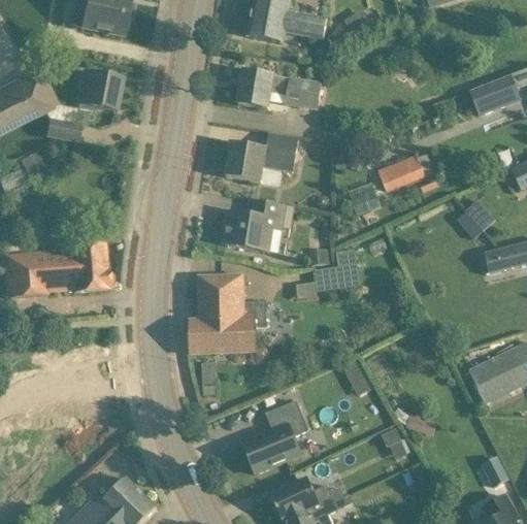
[(71,24),(101,30),(122,34),(129,0),(87,0),(87,1),(80,0),(75,0),(71,24)]
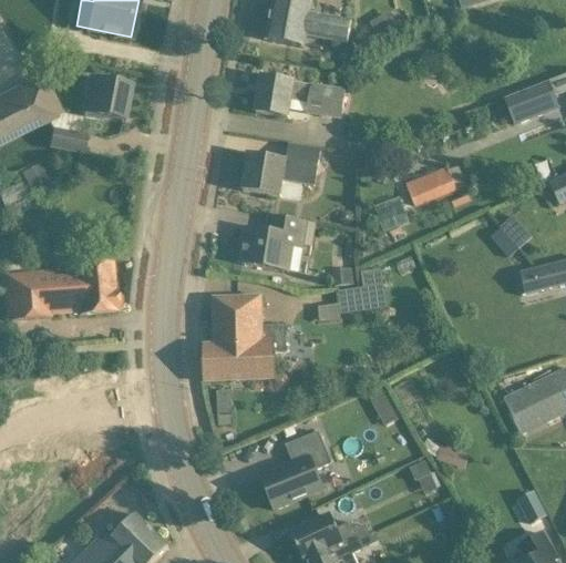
[(273,0),(266,38),(288,42),(305,45),(307,34),(348,42),(352,19),(311,11),(314,1),(308,0),(273,0)]
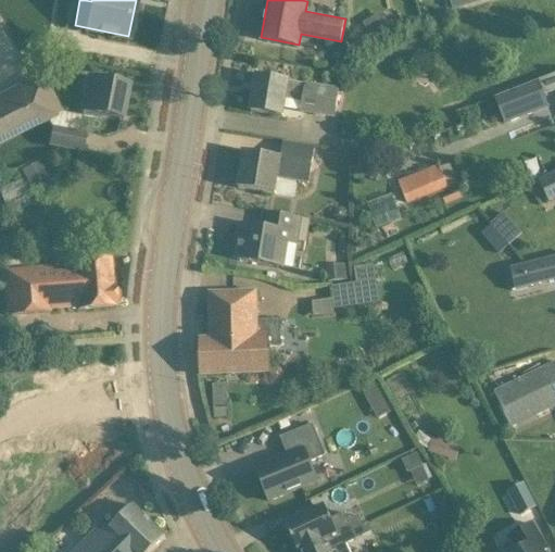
[(41,72),(0,92),(0,140),(61,110),(41,72)]
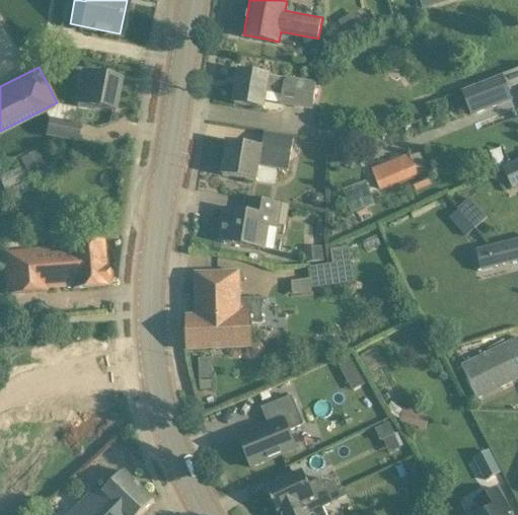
[(282,101),(298,104),(310,106),(314,81),(259,71),(239,68),(233,101),(265,106),(268,90),(284,92),(282,101)]
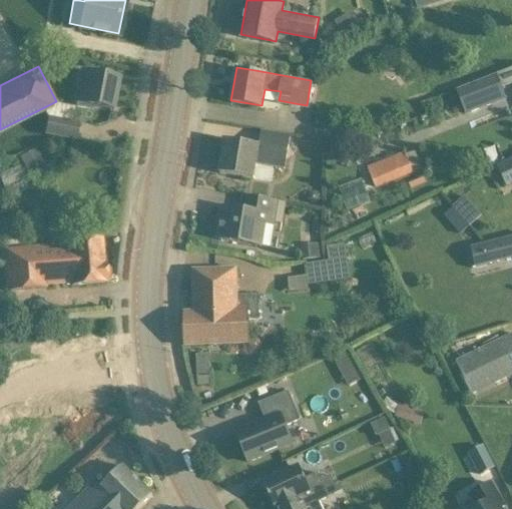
[(112,107),(118,76),(79,69),(73,99),(112,107)]
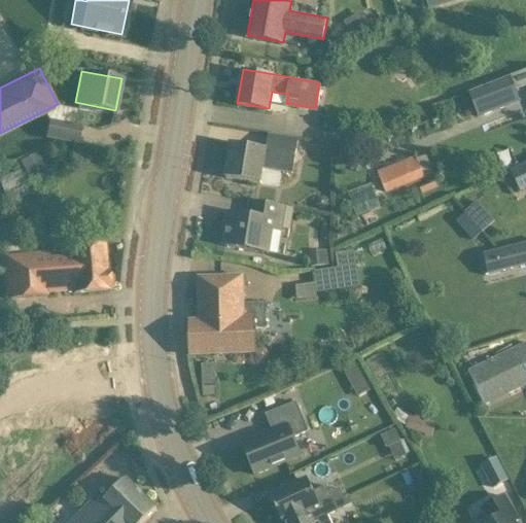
[(519,98),(510,73),(467,90),(478,114),(519,98)]
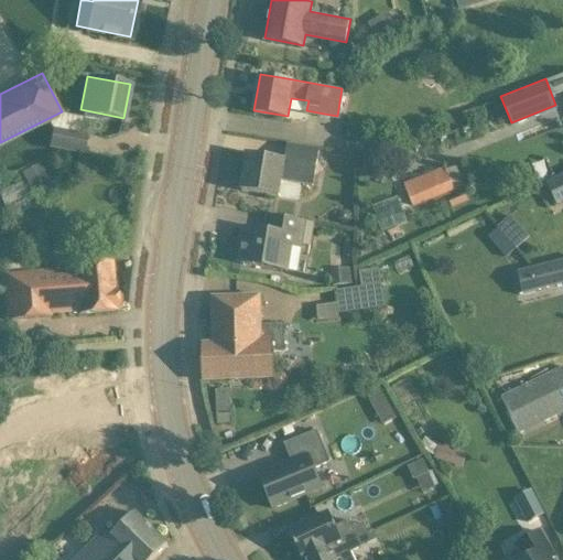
[(51,126),(47,146),(82,152),(86,131),(51,126)]
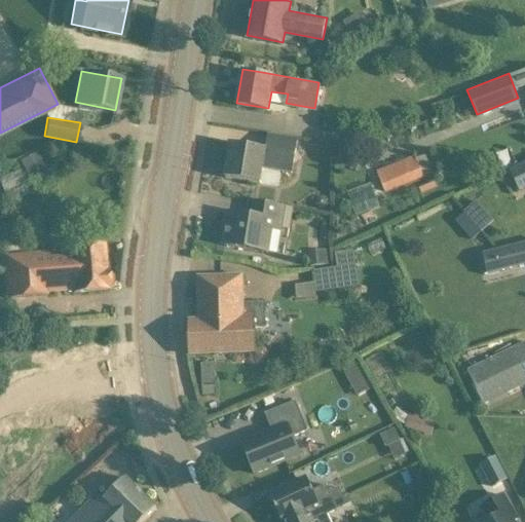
[(263,164),(278,166),(291,169),(296,136),(265,131),(263,146),(251,144),(230,141),(224,175),(245,179),(260,181),(263,164)]
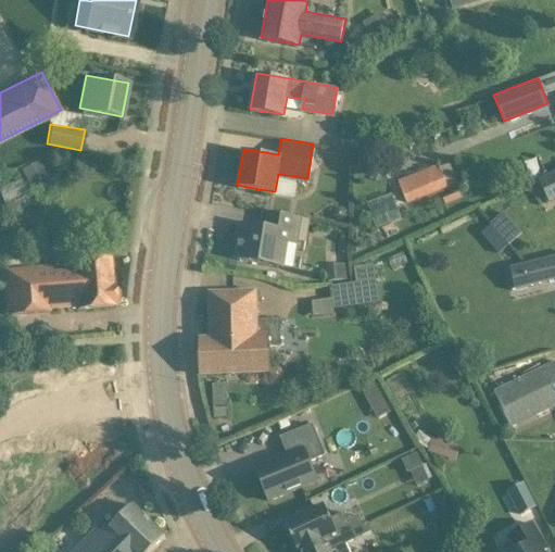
[(38,158),(20,166),(29,183),(46,173),(38,158)]
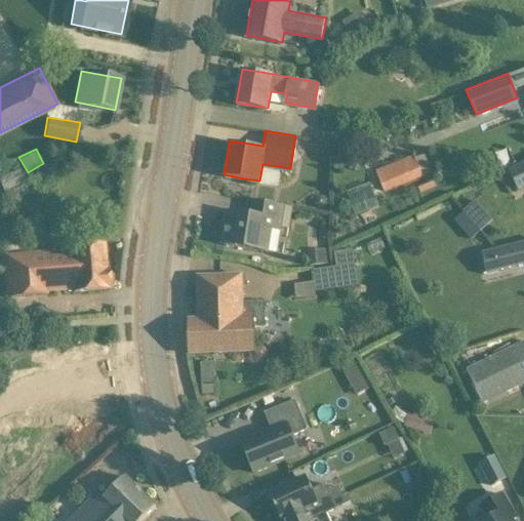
[(383,190),(420,174),(431,170),(425,153),(414,157),(412,153),(374,168),(383,190)]
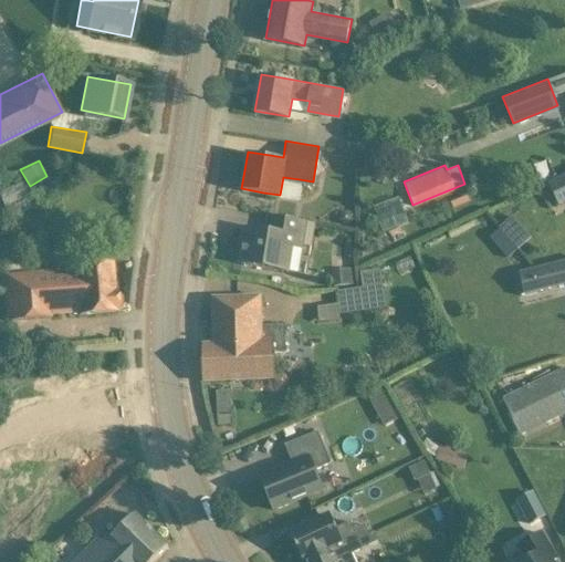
[(564,174),(548,181),(557,201),(564,197),(564,174)]
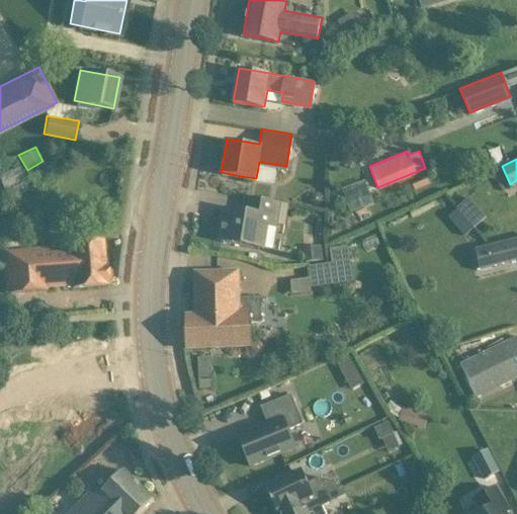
[(463,215),(476,204),(468,195),(456,206),(463,215)]
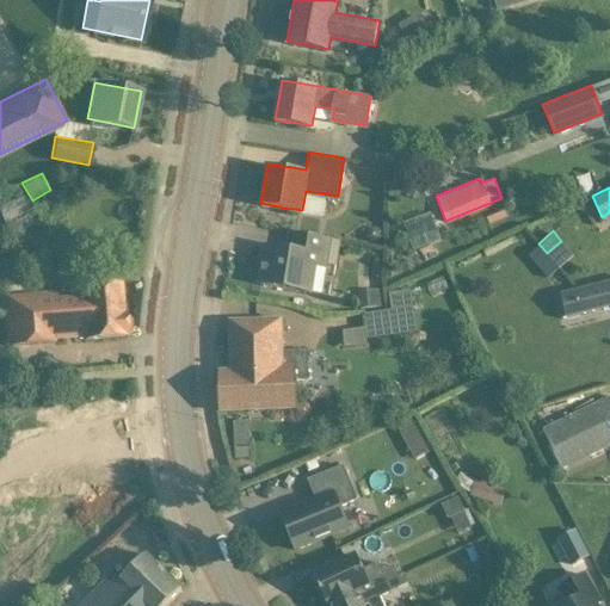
[(259,282),(283,285),(309,290),(314,264),(324,265),(328,236),(299,232),(296,248),(266,243),(259,282)]
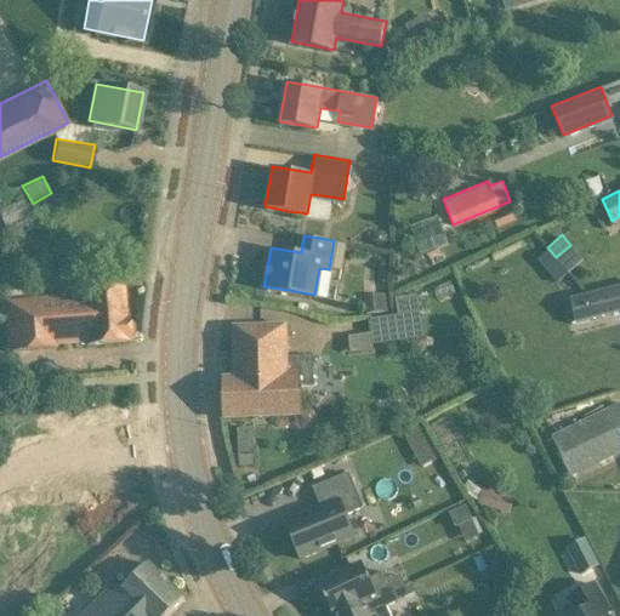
[(556,280),(567,271),(556,257),(547,247),(536,257),(556,280)]
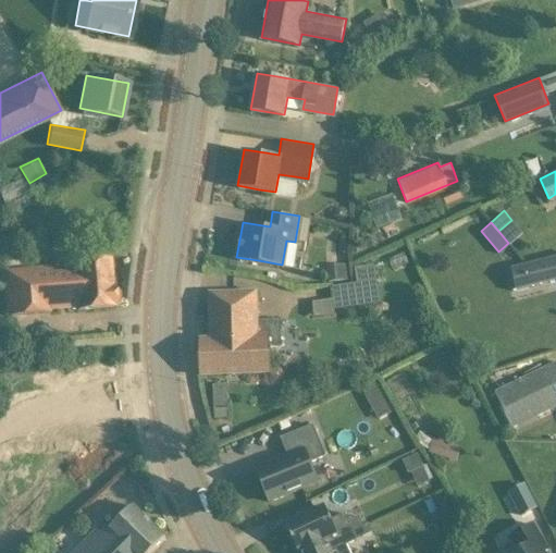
[(555,255),(522,263),(528,284),(555,277),(555,255)]
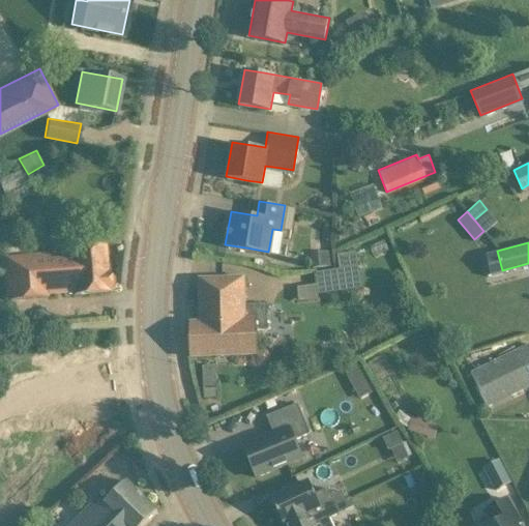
[(104,244),(83,246),(70,245),(70,249),(2,253),(4,278),(5,298),(47,294),(47,291),(74,289),(74,292),(110,289),(110,286),(114,283),(113,274),(109,272),(109,269),(107,269),(104,244)]
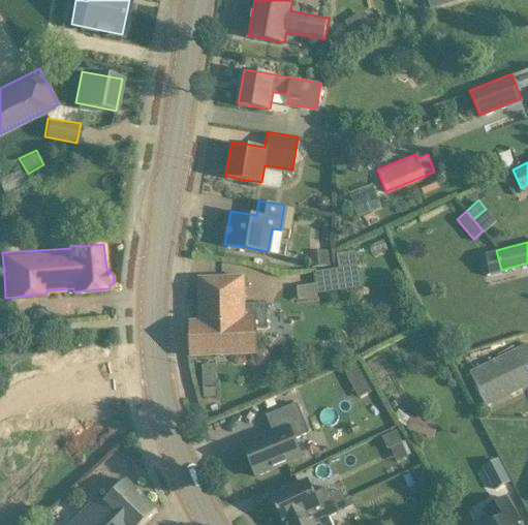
[(330,263),(329,248),(310,250),(311,265),(330,263)]
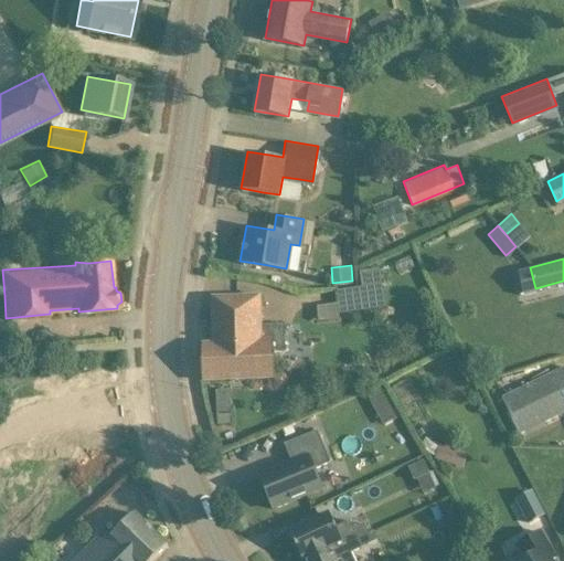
[(340,306),(381,304),(379,265),(361,266),(362,285),(339,286),(340,306)]
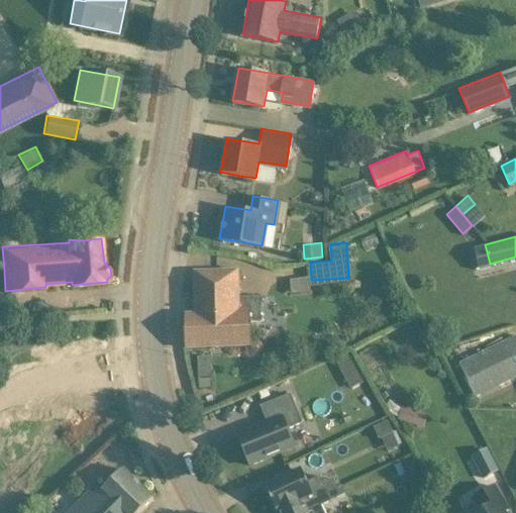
[(259,295),(238,295),(239,270),(214,270),(194,270),(195,312),(185,312),(186,345),(206,345),(250,346),(251,319),(259,319),(259,295)]
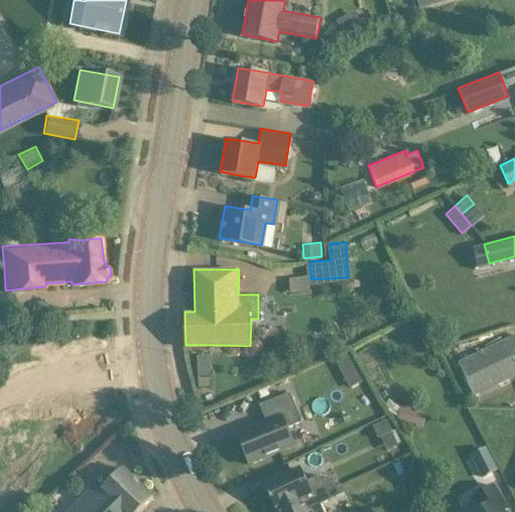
[(475,394),(514,376),(514,334),(459,360),(475,394)]
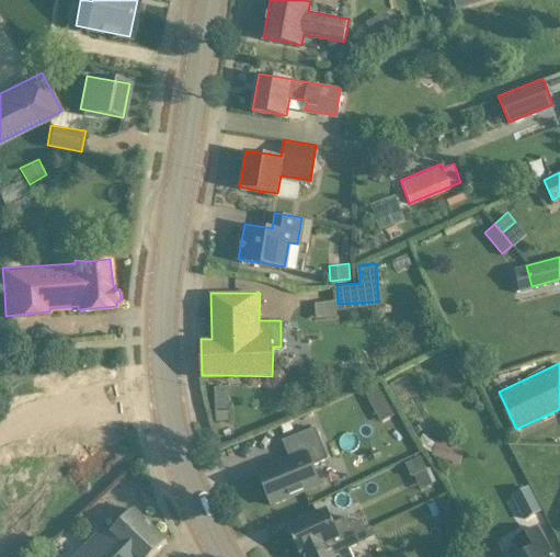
[(372,404),(385,396),(378,384),(365,391),(372,404)]
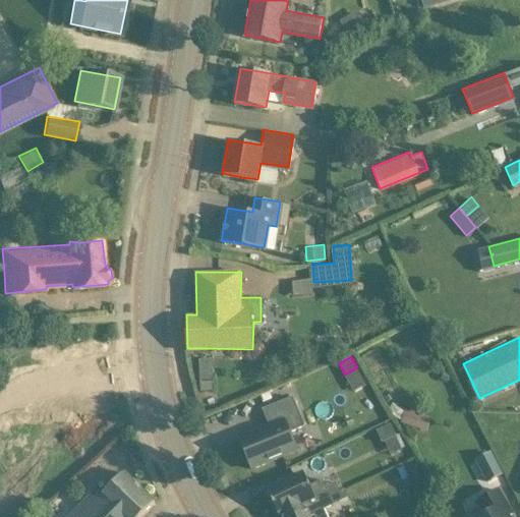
[(212,366),(199,366),(199,380),(212,380),(212,366)]
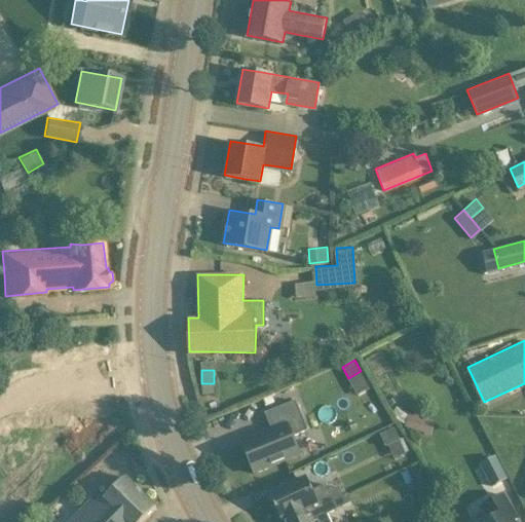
[(306,427),(295,399),(265,411),(271,429),(241,441),(254,471),(299,452),(292,434),(306,427)]
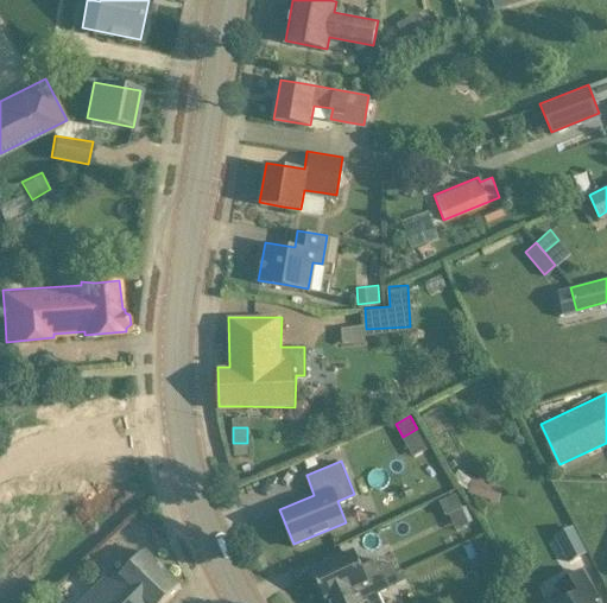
[(469,488),(472,477),(459,468),(455,477),(469,488)]
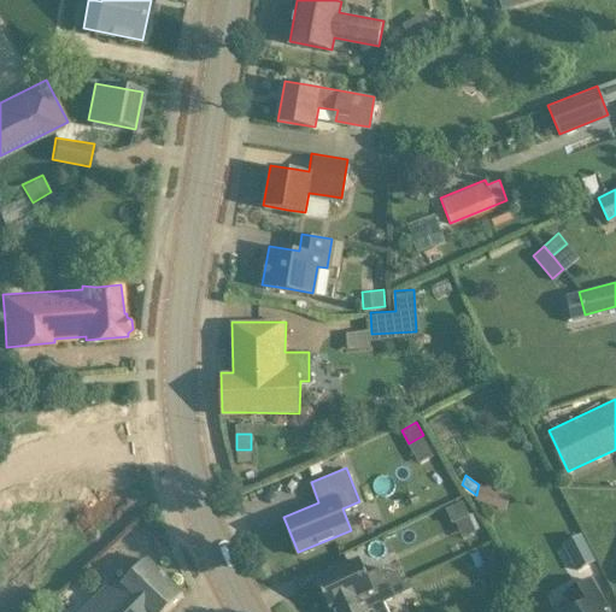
[(480,483),(479,484),(476,495),(475,498),(487,501),(492,487),(480,483)]
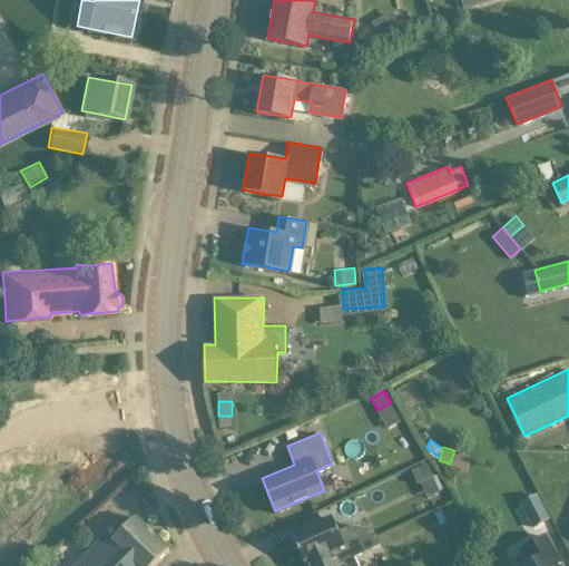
[(427,462),(411,469),(417,482),(420,481),(433,475),(427,462)]
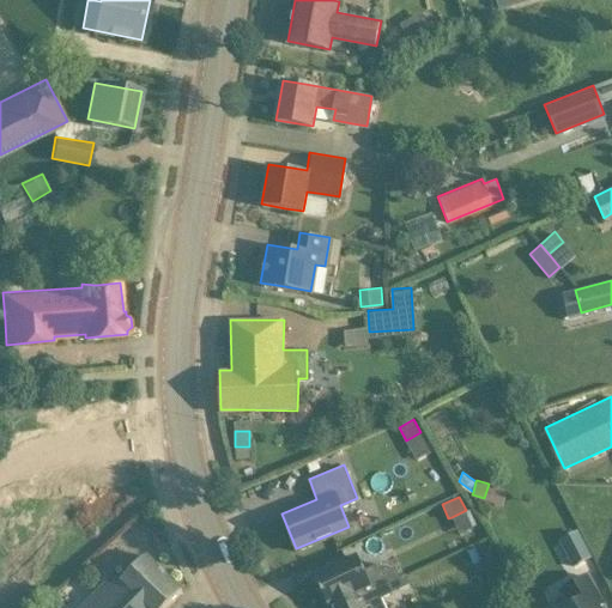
[(589,554),(576,529),(559,537),(573,564),(589,554)]
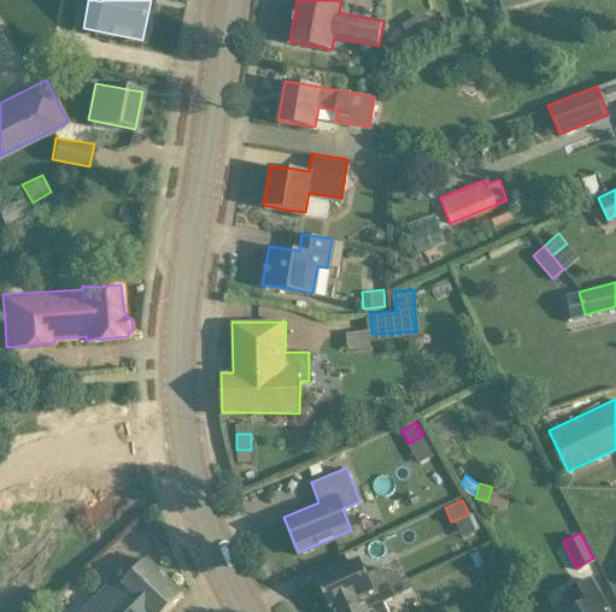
[(112,580),(95,598),(80,611),(162,611),(166,608),(182,592),(147,557),(118,587),(112,580)]
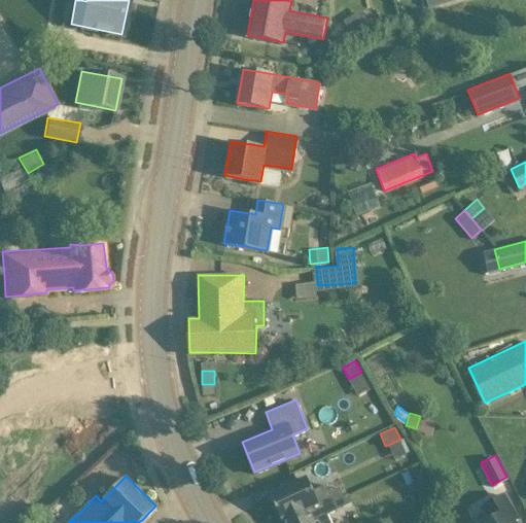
[(307,477),(270,494),(281,518),(331,495),(325,483),(312,489),(307,477)]
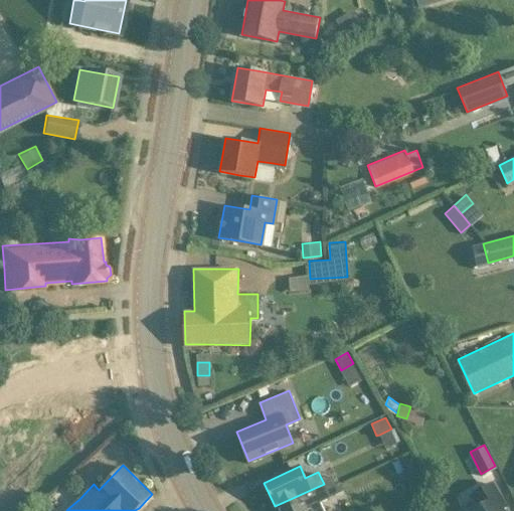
[(409,470),(407,475),(410,482),(419,478),(414,467),(409,470)]
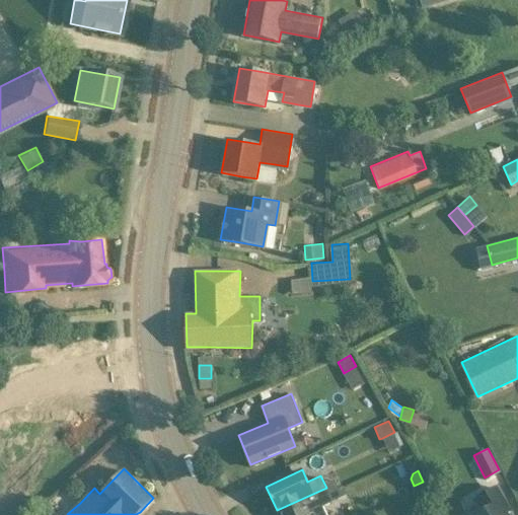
[(476,514),(508,514),(506,512),(510,510),(496,486),(474,499),(483,511),(476,514)]
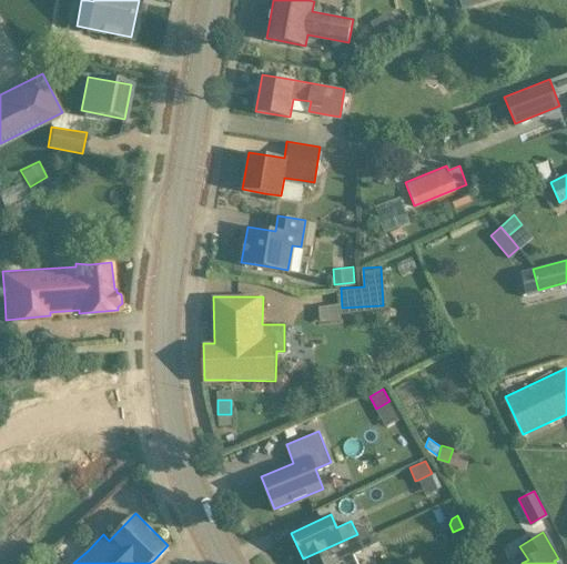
[(337,563),(336,561),(364,547),(360,539),(357,534),(303,559),(303,560),(306,559),(309,563),(337,563)]
